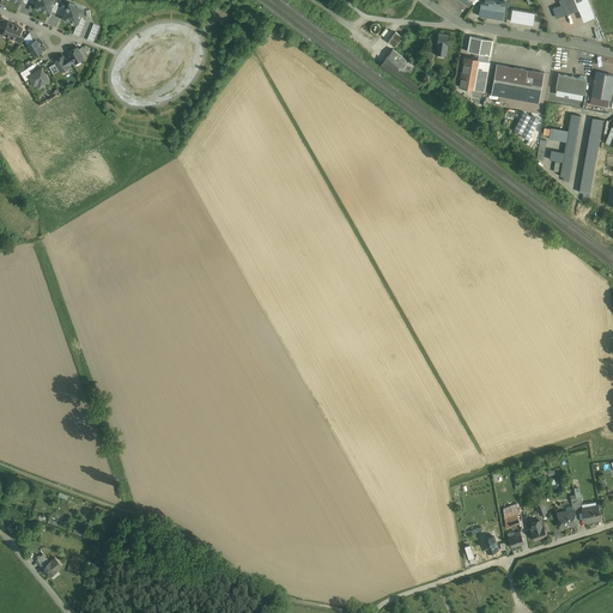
[(54,0),(36,0),(34,6),(49,12),(54,0)]
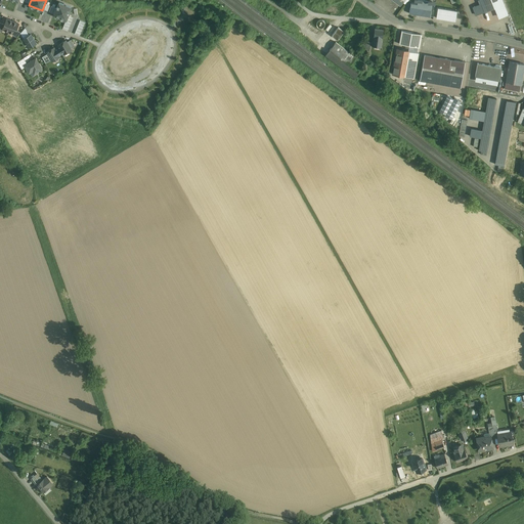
[(433,2),(420,0),(418,0),(418,4),(410,3),(409,13),(430,16),(431,13),(433,2)]
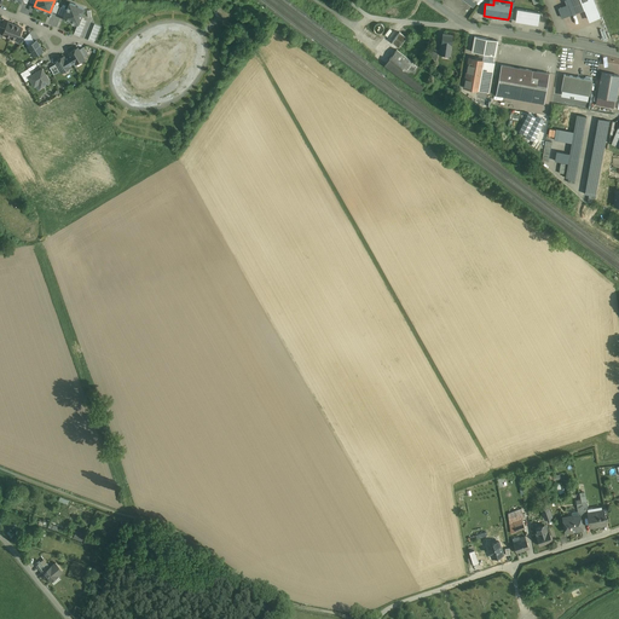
[(600,17),(593,0),(583,0),(591,21),(600,17)]
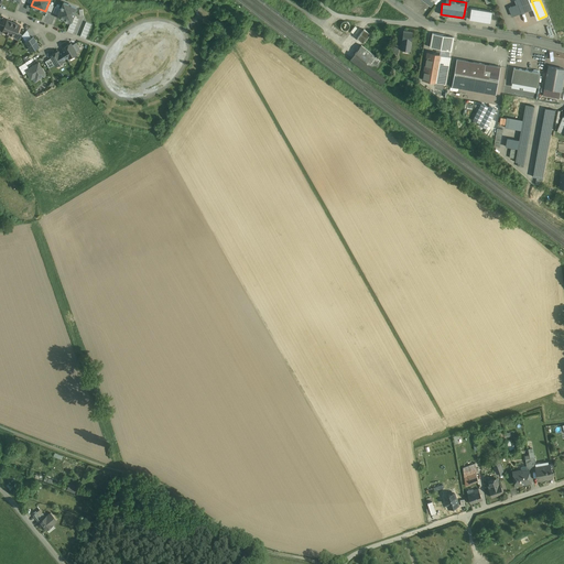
[(78,7),(63,1),(57,17),(72,22),(78,7)]
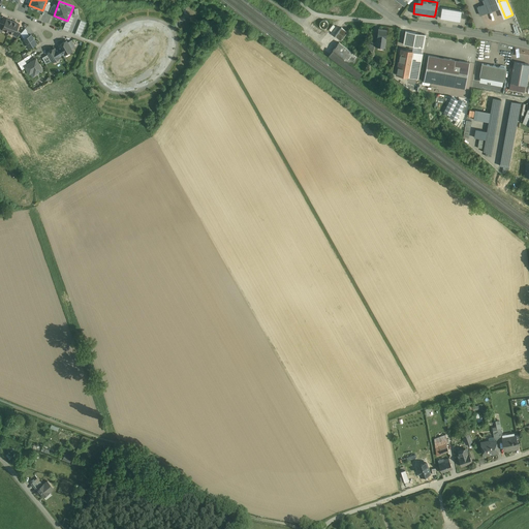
[(462,11),(442,7),(440,18),(460,21),(462,11)]
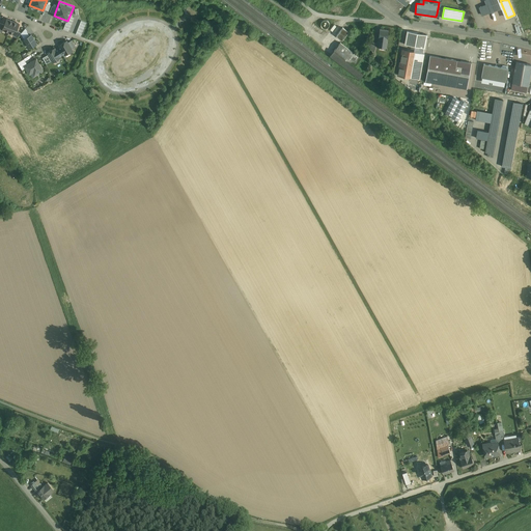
[(14,22),(7,19),(5,25),(3,29),(8,32),(14,22)]
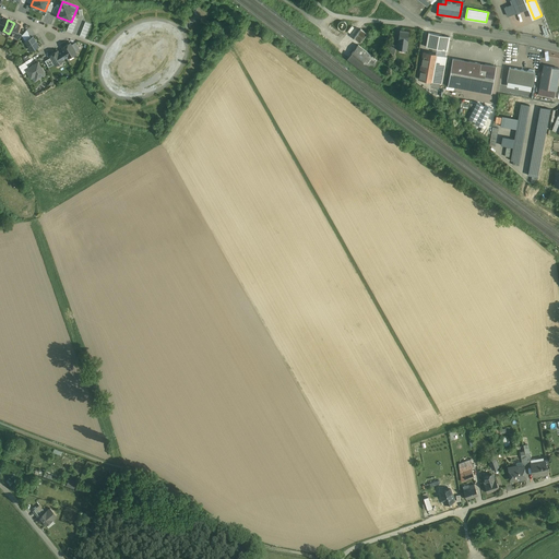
[(86,37),(92,23),(86,21),(80,35),(86,37)]
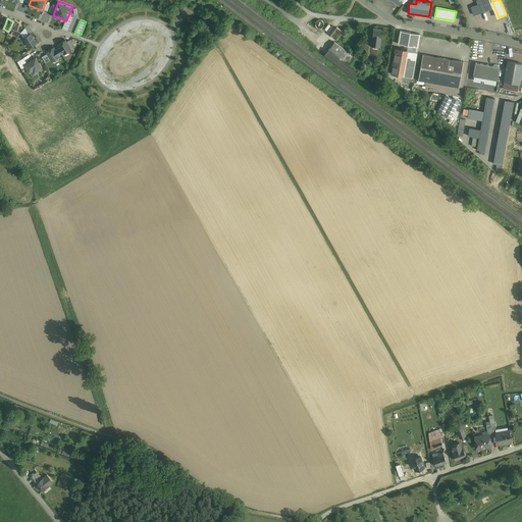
[(13,21),(8,32),(14,34),(16,30),(18,23),(13,21)]
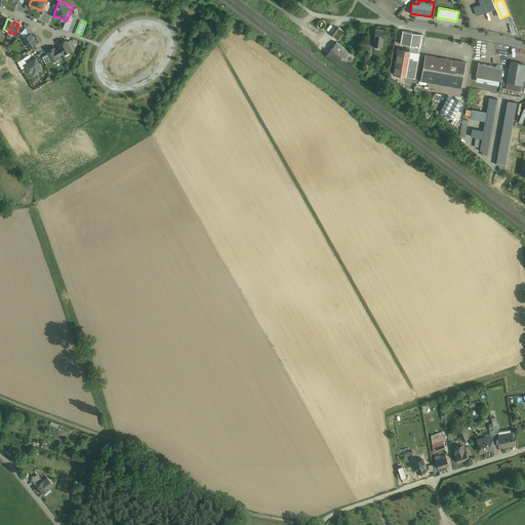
[(345,32),(338,27),(332,35),(333,36),(333,35),(338,40),(340,37),(345,32)]
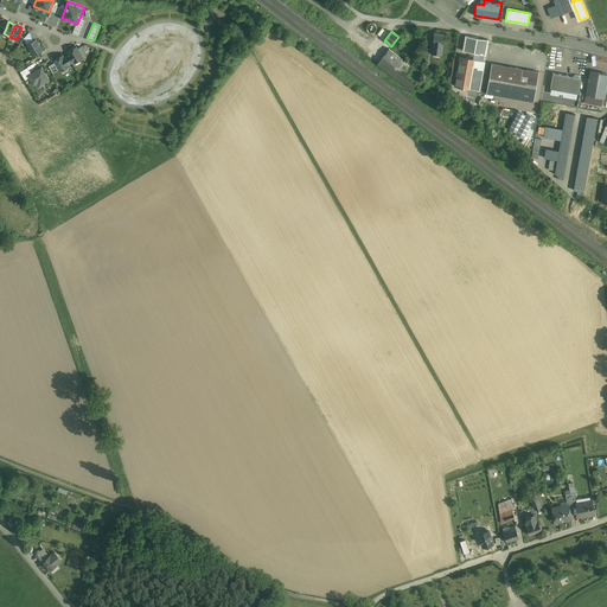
[(434,33),(433,43),(442,45),(443,34),(434,33)]
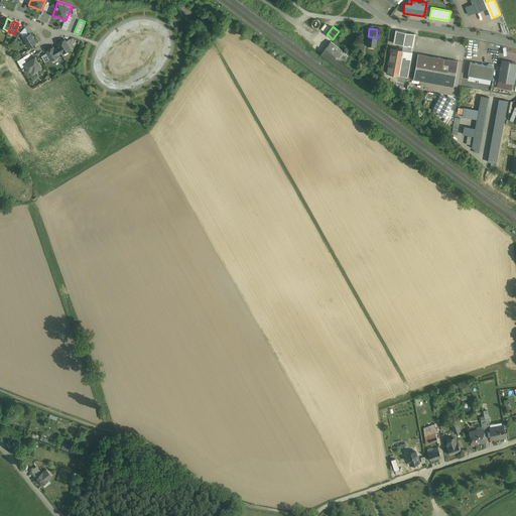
[(415,34),(395,31),(393,44),(413,47),(415,34)]
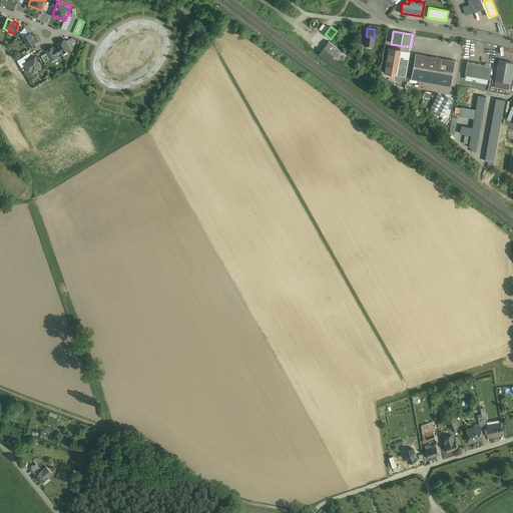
[(30,33),(23,37),(29,46),(35,42),(30,33)]
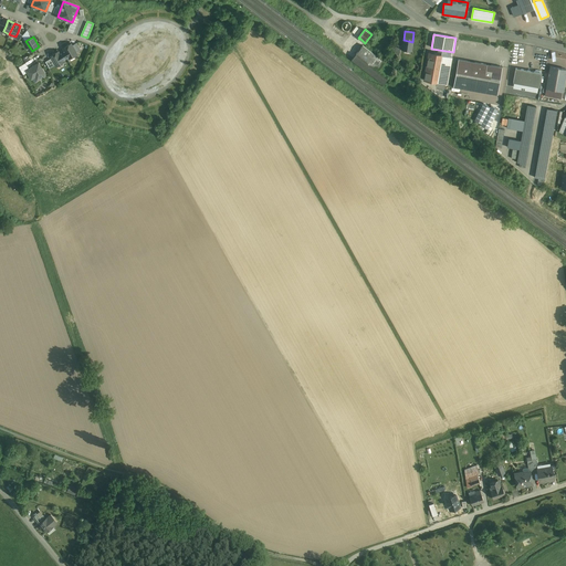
[(404,40),(402,49),(405,50),(406,50),(411,50),(412,42),(404,40)]
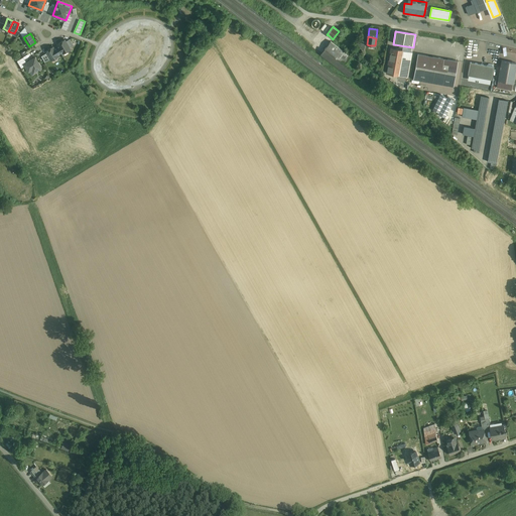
[(65,39),(57,43),(58,45),(56,46),(60,52),(62,51),(63,52),(71,48),(70,47),(66,41),(65,39)]
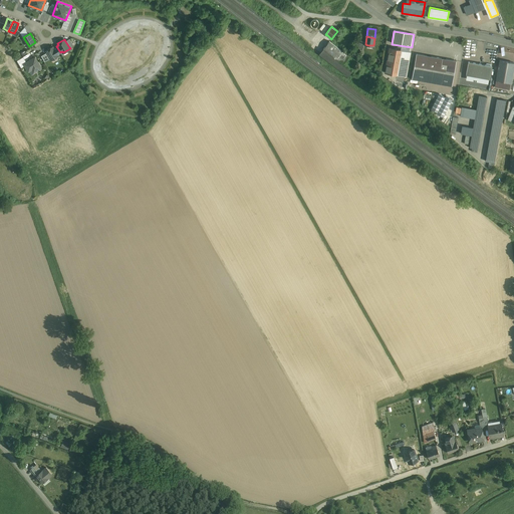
[(349,56),(329,41),(323,49),(343,64),(349,56)]
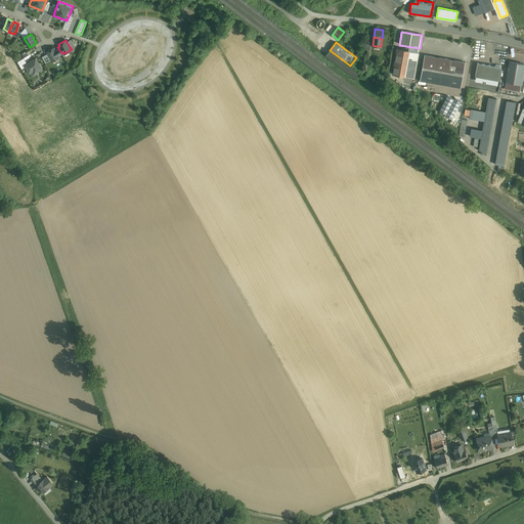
[(54,47),(47,51),(52,60),(58,57),(59,56),(58,55),(55,49),(54,47)]
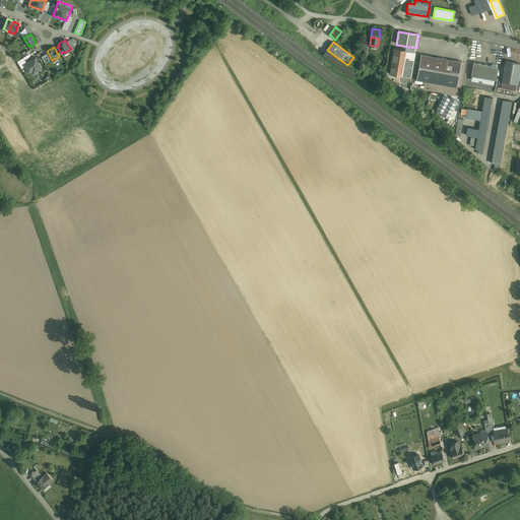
[(347,65),(327,50),(325,48),(321,53),(330,60),(350,75),(354,70),(347,65)]
